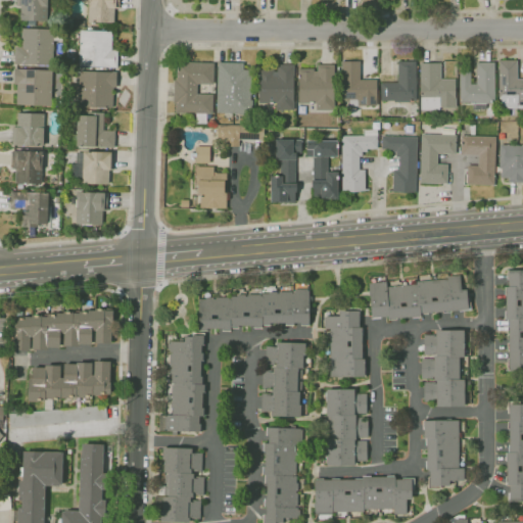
[(47,20),(20,19),(21,4),(16,4),(16,0),(58,0),(58,4),(48,4),(47,20)]
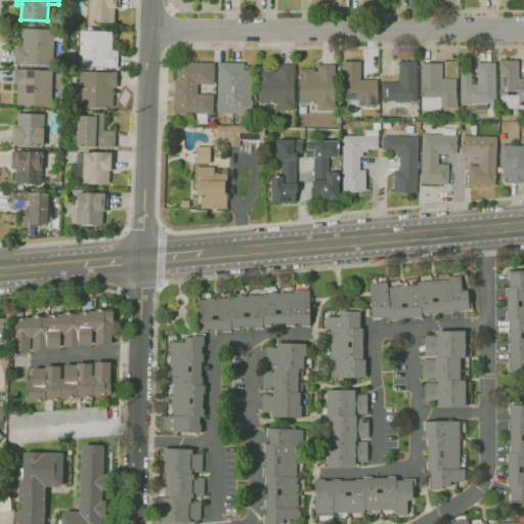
[(114,23),(88,22),(89,2),(81,1),(81,0),(120,0),(120,9),(115,9),(114,23)]
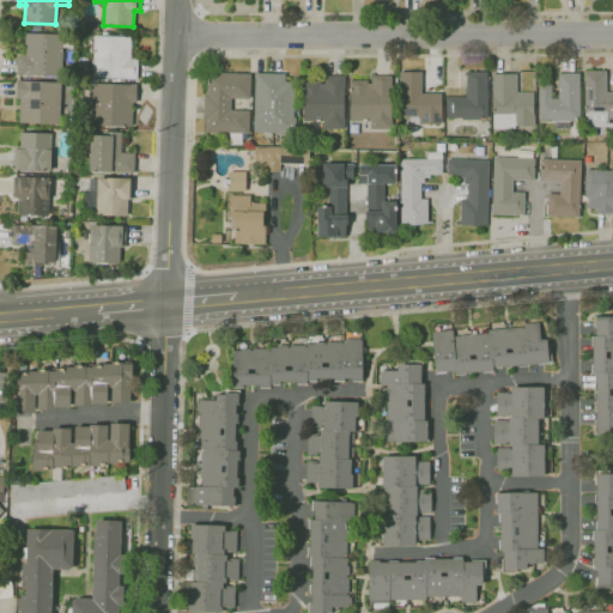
[(99,32),(80,31),(80,23),(99,24),(99,32)]
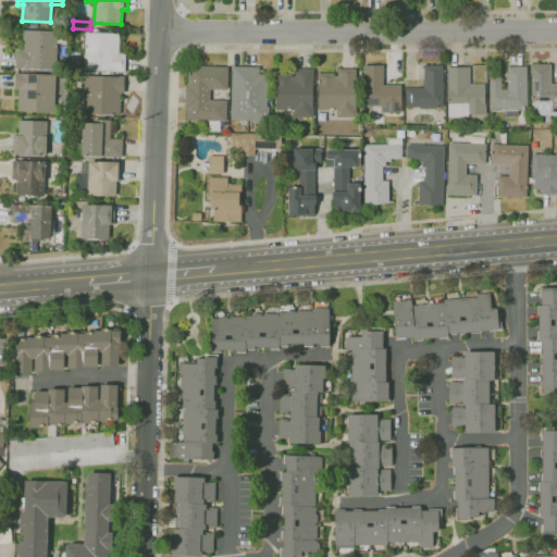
[(56,69),(15,67),(15,50),(17,50),(17,44),(23,44),(24,31),(57,32),(57,34),(67,35),(67,41),(57,41),(56,69)]
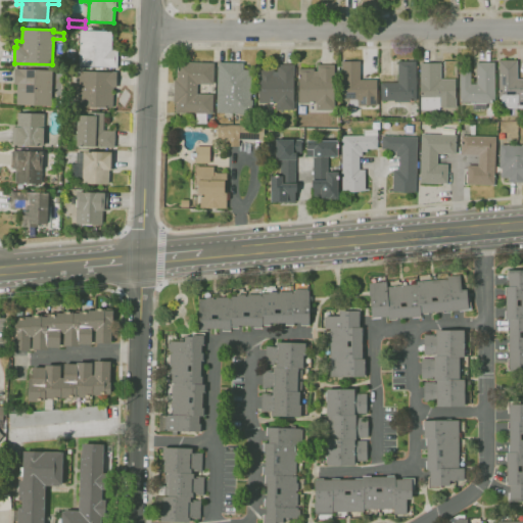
[(117,67),(79,66),(80,31),(112,32),(111,50),(117,51),(117,67)]
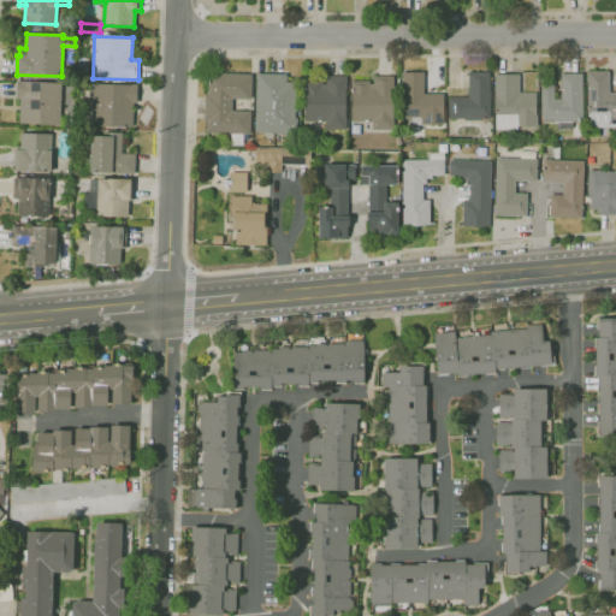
[(615,128),(590,128),(590,113),(587,113),(587,71),(609,71),(609,93),(615,93),(615,128)]
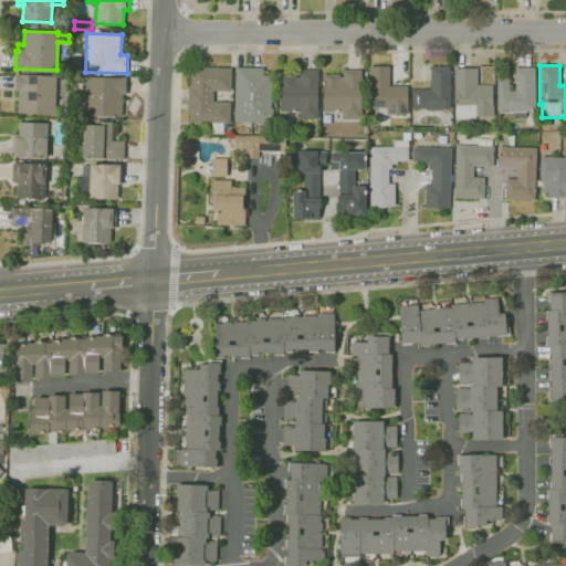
[(408,115),(387,115),(387,107),(370,107),(369,66),(389,66),(389,86),(408,86),(408,115)]
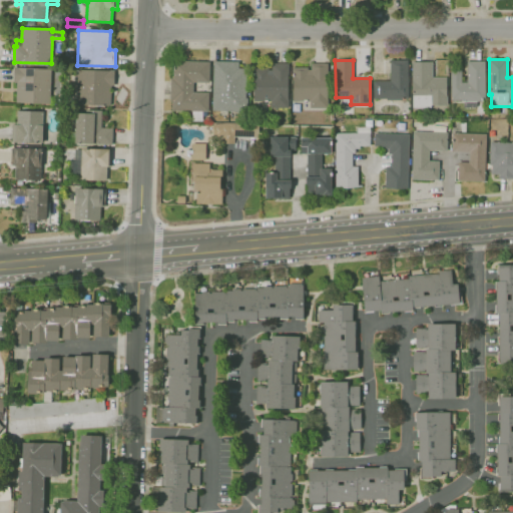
[(405,100),(387,100),(387,99),(374,99),(374,81),(391,81),(391,60),(408,60),(408,64),(410,64),(410,67),(408,67),(409,98),(405,98),(405,100)]
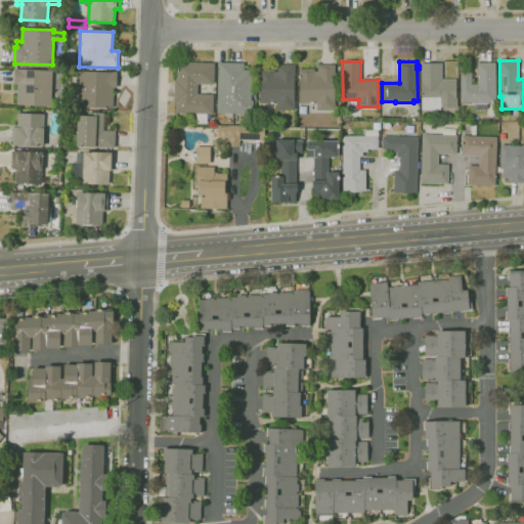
[(207,124),(195,124),(197,114),(176,113),(176,103),(174,103),(174,80),(177,80),(178,62),(214,63),(214,84),(198,84),(198,94),(213,95),(213,114),(207,114),(207,124)]
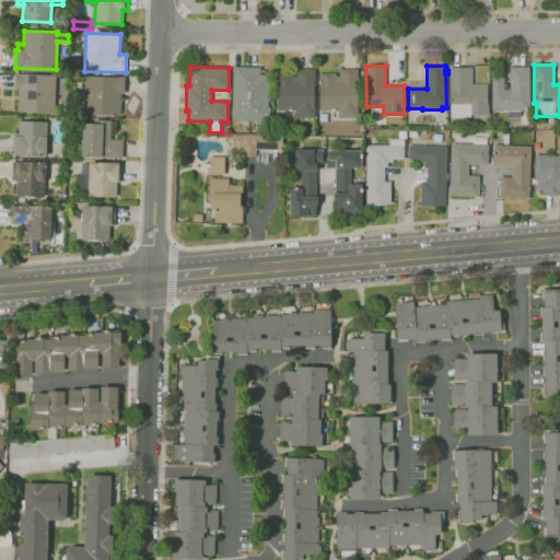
[(269,123),(232,120),(234,67),(261,68),(260,74),(269,74),(268,107),(271,108),(270,113),(269,113),(269,123)]
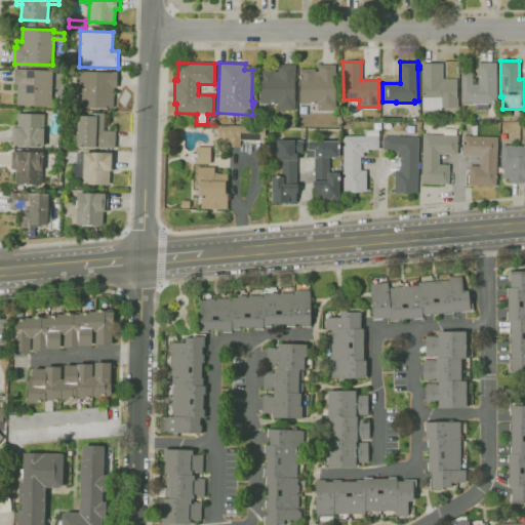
[(422,111),(422,97),(421,97),(421,84),(421,64),(443,63),(443,79),(457,79),(457,108),(441,108),(441,111),(422,111)]
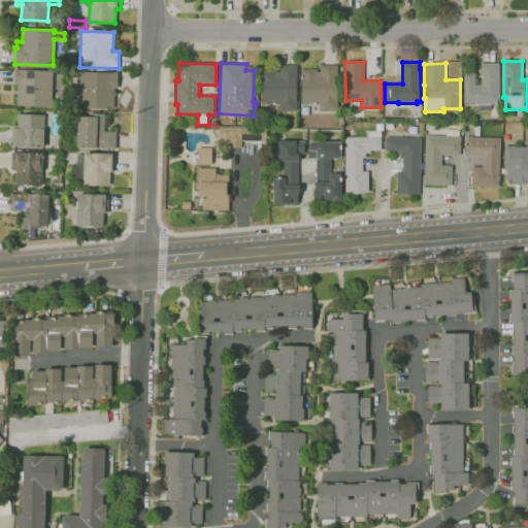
[(491,111),(477,111),(477,103),(464,103),(464,71),(474,71),(474,85),(481,85),(481,63),(499,63),(499,103),(495,103),(495,104),(491,104),(491,111)]
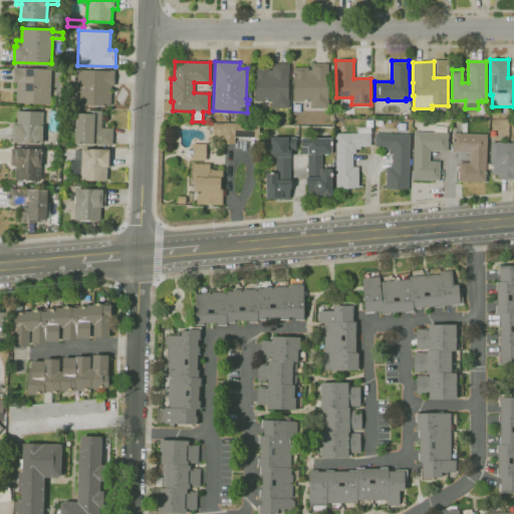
[(289,108),(271,108),(271,101),(254,101),(254,68),(270,68),(270,63),(289,64),(289,108)]
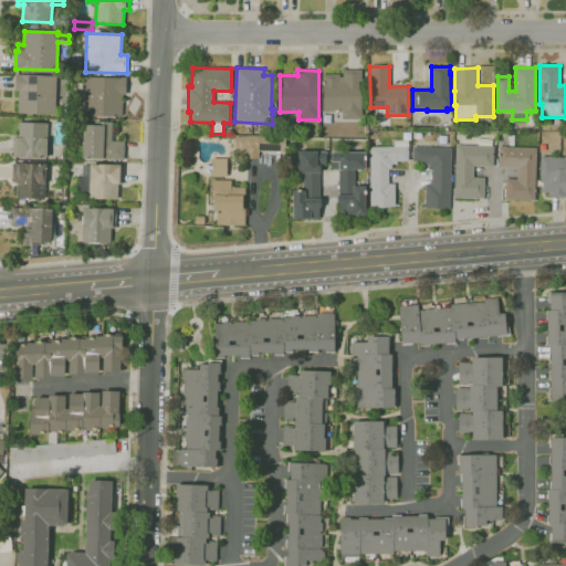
[(362,119),(342,119),(342,112),(324,112),(324,74),(339,74),(339,77),(344,77),(344,70),(362,70),(362,119)]
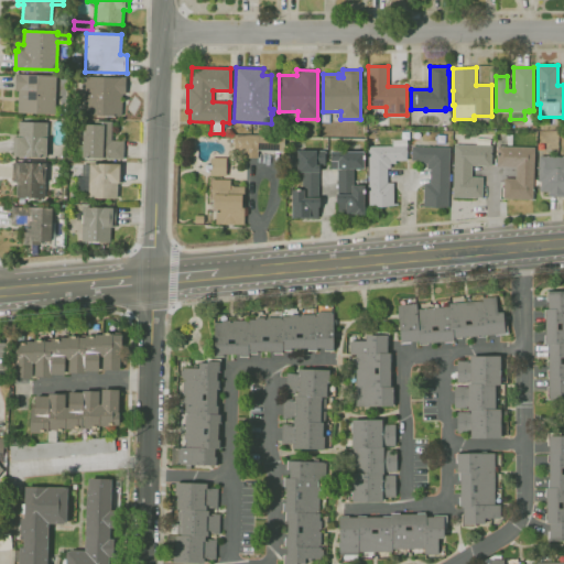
[(55,114),(18,112),(19,91),(14,91),(15,75),(56,76),(55,114)]
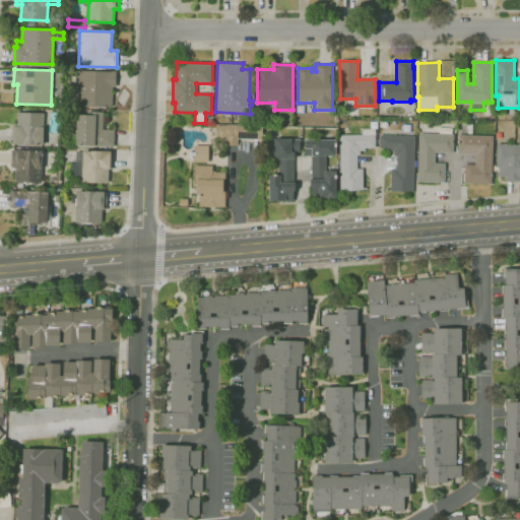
[(112,107),(77,106),(78,71),(116,72),(116,86),(113,86),(112,107)]
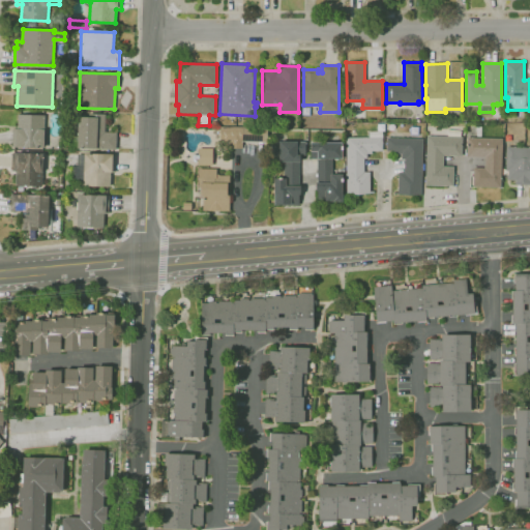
[(43,148),(11,147),(12,128),(17,129),(18,114),(45,116),(43,148)]
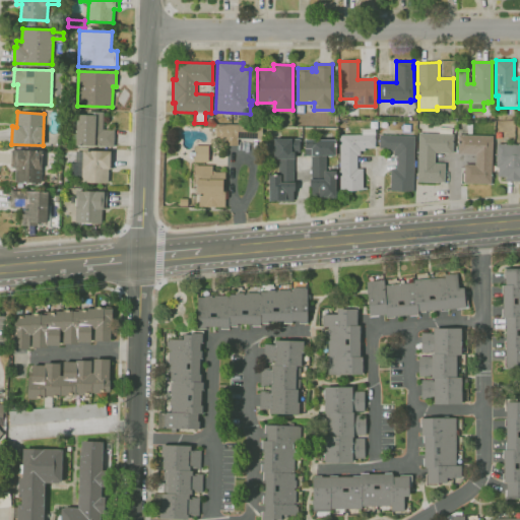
[(114,146),(72,145),(72,134),(76,134),(77,115),(87,115),(87,112),(104,112),(103,125),(115,125),(114,146)]
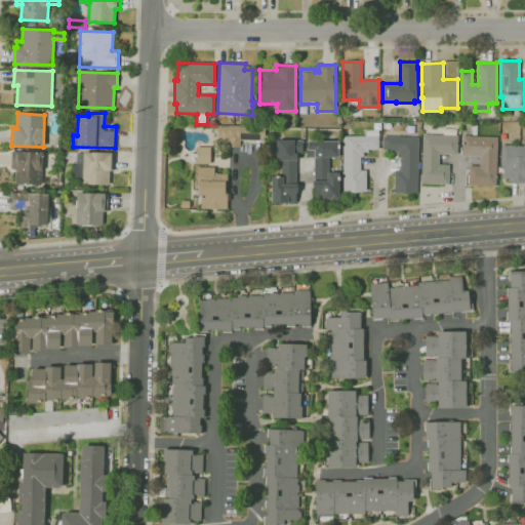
[(218,126),(239,126),(239,140),(239,147),(218,147),(218,126)]
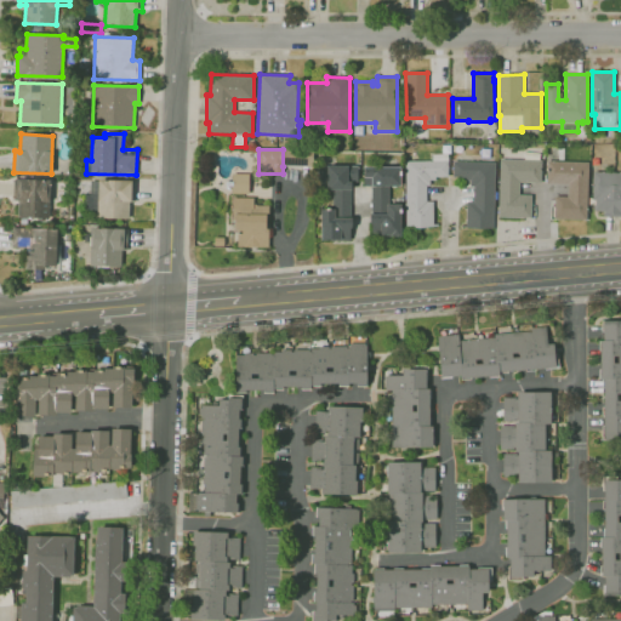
[(313,166),(283,166),(283,149),(314,151),(313,166)]
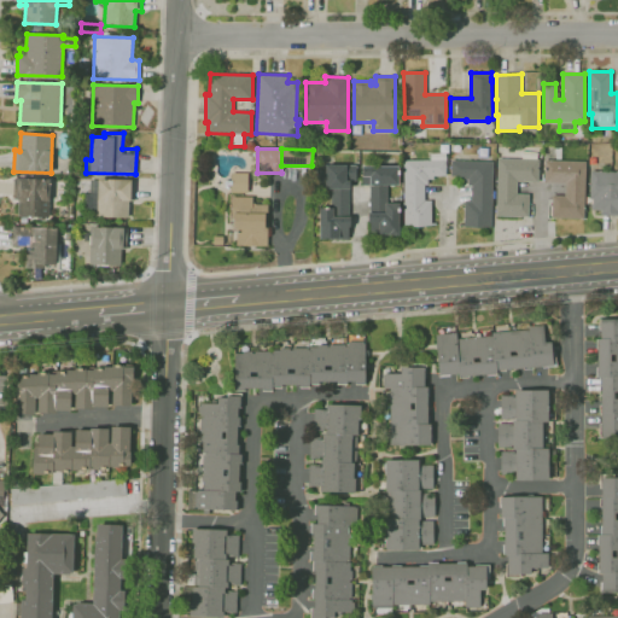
[(538,161),(537,182),(517,181),(517,194),(530,194),(529,217),(496,216),(497,158),(538,161)]
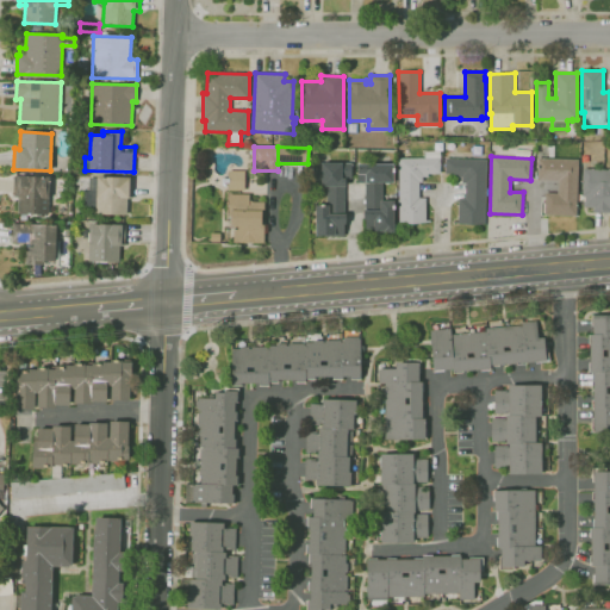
[(425,223),(399,223),(399,159),(440,159),(440,174),(428,174),(428,176),(422,176),(422,182),(418,182),(418,198),(425,198),(425,223)]
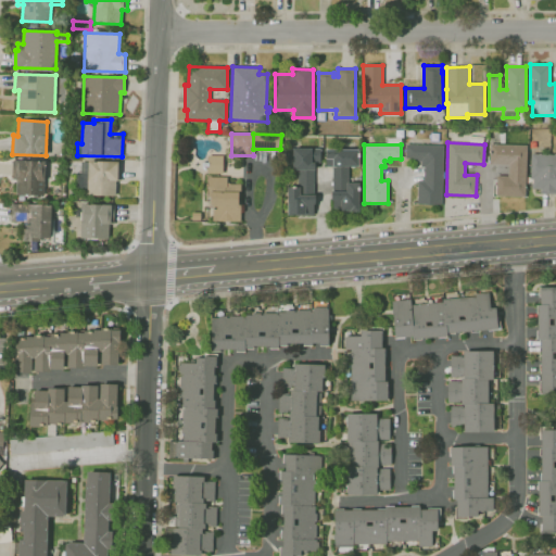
[(442,204),(414,203),(415,202),(417,202),(418,181),(424,181),(425,167),(421,167),(421,160),(405,159),(406,144),(443,146),(442,204)]
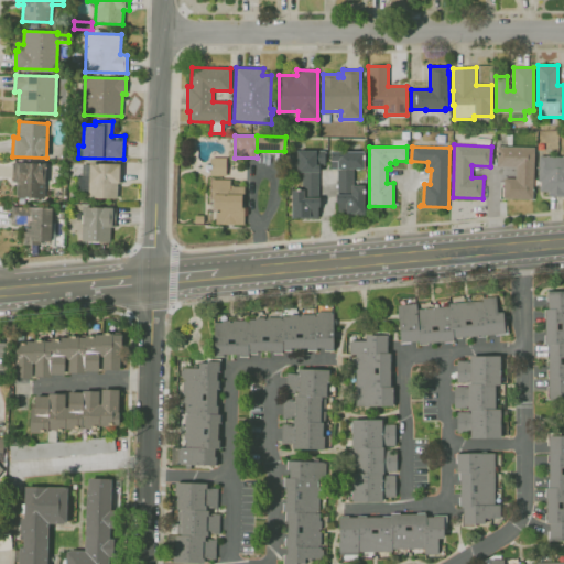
[(533,199),(499,198),(500,187),(503,187),(503,179),(516,179),(516,166),(497,166),(497,147),(534,148),(533,199)]
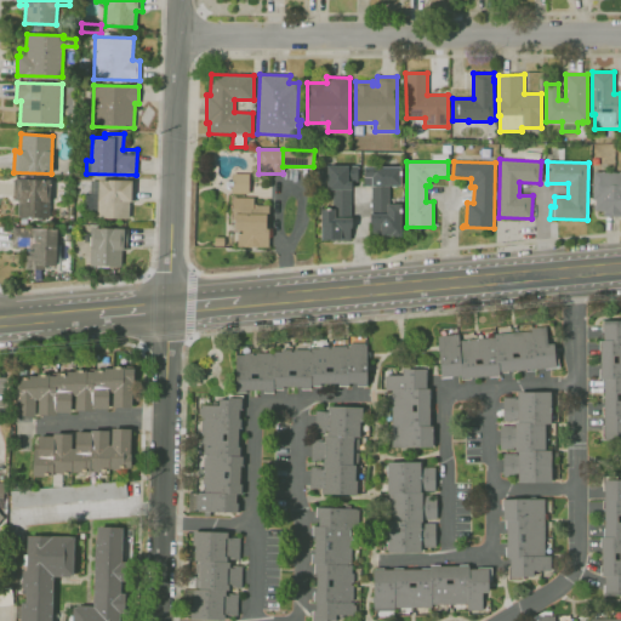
[(351,241),(341,241),(341,240),(322,240),(322,210),(332,210),(332,189),(328,189),(328,166),(358,166),(358,182),(352,182),(352,189),(351,189),(351,218),(352,218),(352,228),(351,228),(351,241)]
